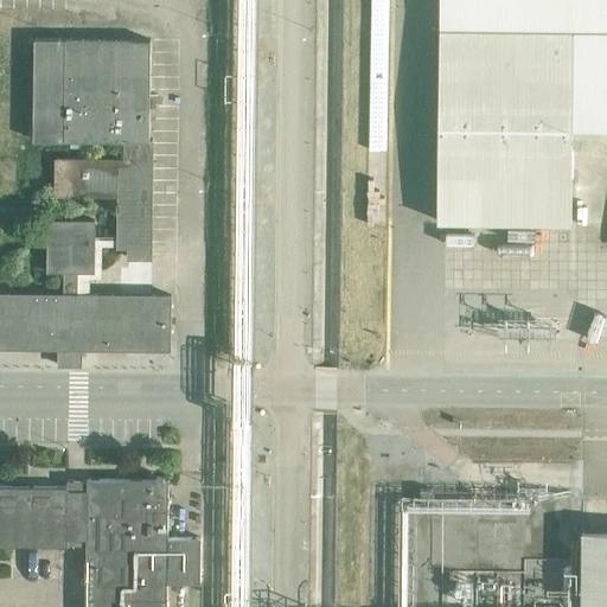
[(200,0),(200,10),(211,10),(210,0),(200,0)]
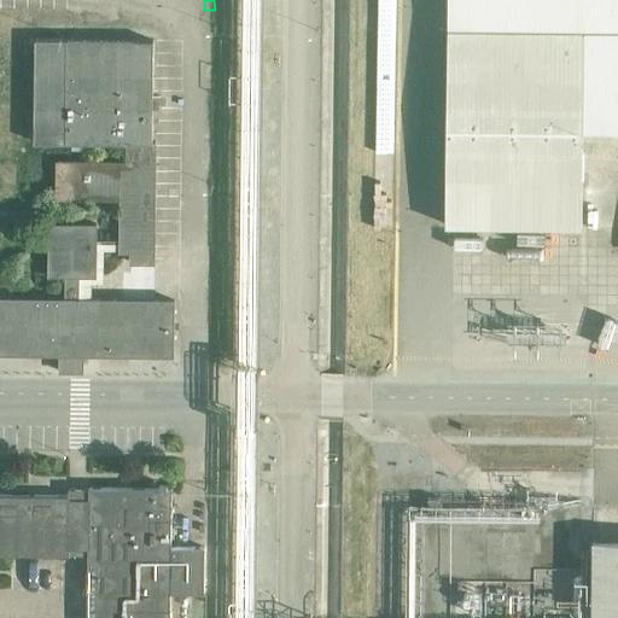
[(617,0),(447,0),(443,225),(581,226),(582,128),(617,128),(617,0)]
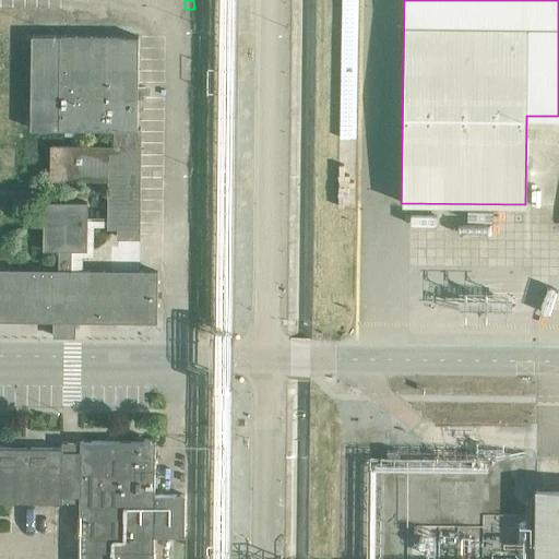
[(108,180),(107,228),(117,228),(117,238),(138,238),(139,129),(137,129),(138,37),(31,35),(30,129),(115,130),(114,147),(50,147),(50,179),(108,180)]
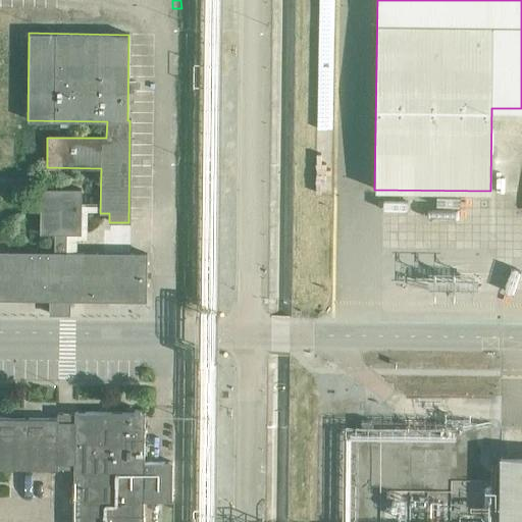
[(145,301),(146,253),(64,253),(64,233),(80,233),(80,190),(41,190),(40,233),(55,233),(54,253),(0,252),(0,299),(49,300),(49,314),(68,314),(68,300),(145,301)]
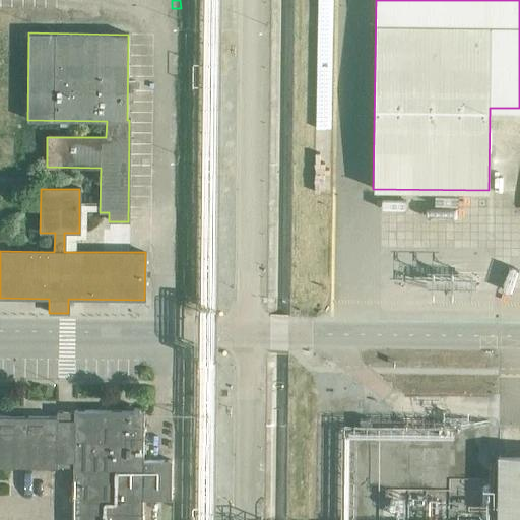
[(441,202),(441,213),(466,213),(466,202),(441,202)]
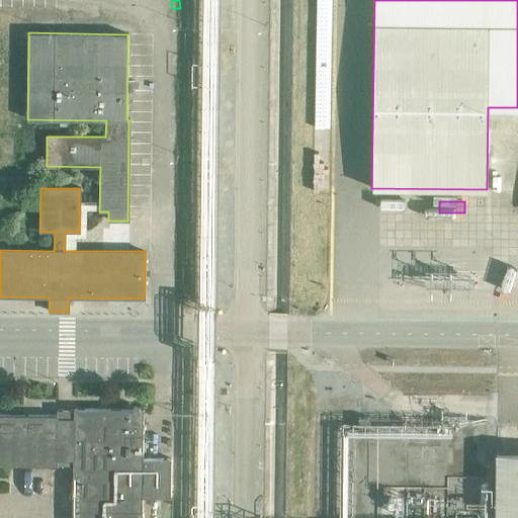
[(143,410),(139,410),(139,407),(133,407),(133,410),(74,409),(74,410),(57,410),(57,416),(0,415),(0,464),(73,465),(72,517),(141,517),(142,497),(170,497),(170,458),(142,458),(143,410)]
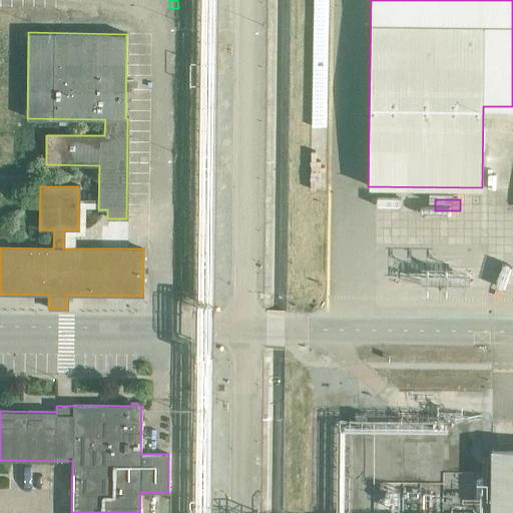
[(329,512),(353,512),(354,419),(420,420),(420,405),(348,404),(347,508),(330,508),(329,512)]
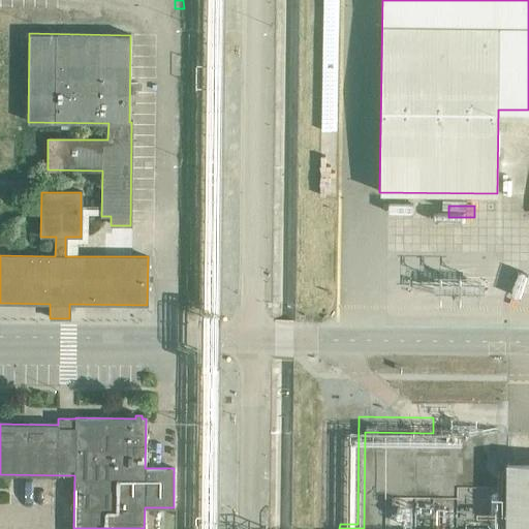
[(528,443),(519,443),(519,517),(528,516),(528,443)]
